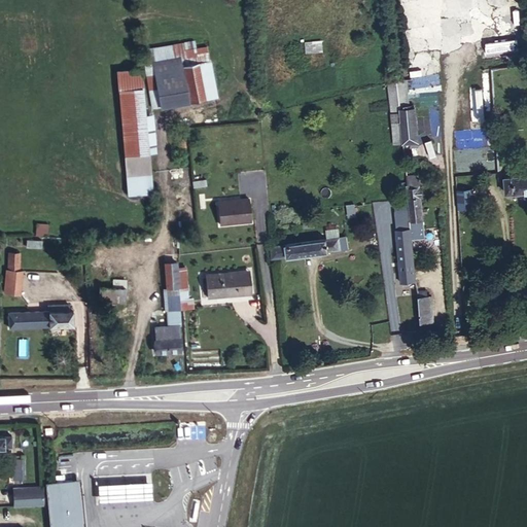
[(516,50),(516,41),(487,43),(488,53),(516,50)]
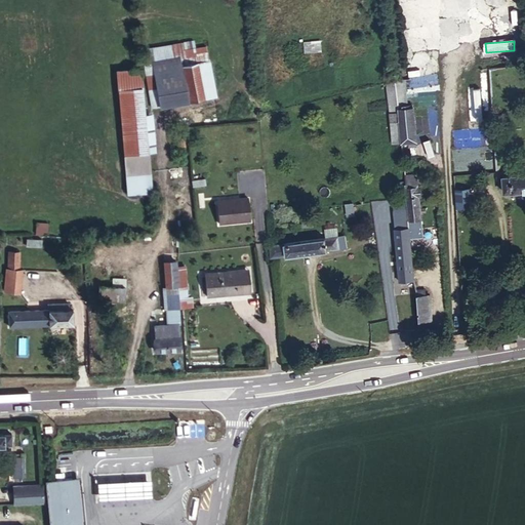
[(152,108),(158,107),(159,107),(215,96),(205,46),(182,50),(182,44),(145,50),(144,59),(152,108)]
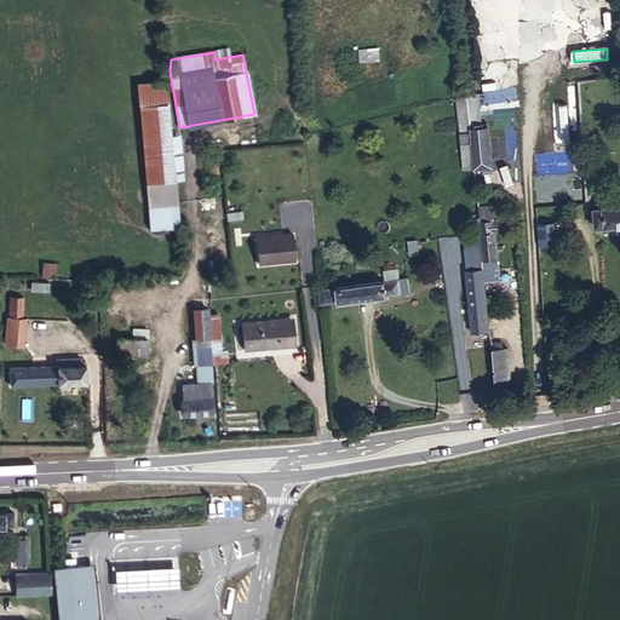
[(469,95),(472,128),(482,127),(478,93),(469,95)]
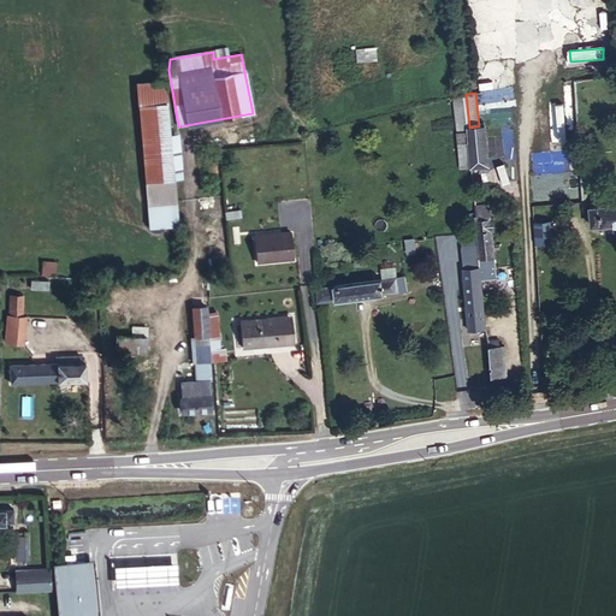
[(460,142),(471,141),(469,128),(466,94),(455,95),(460,142)]
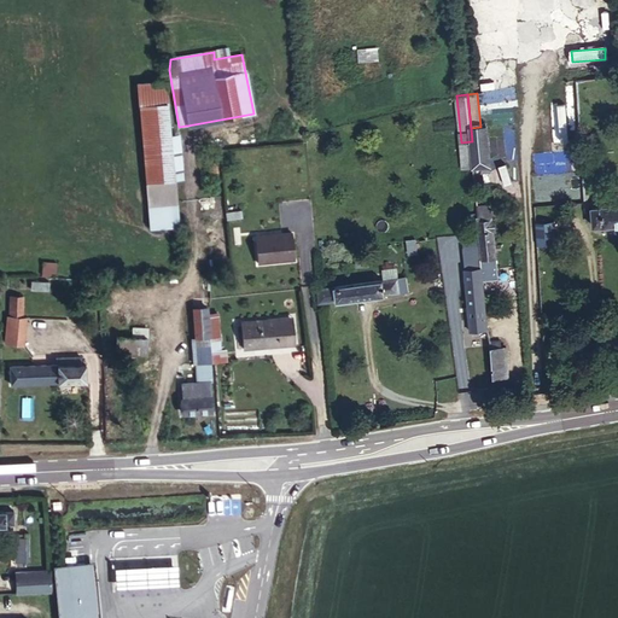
[(176,179),(172,133),(170,133),(168,103),(138,106),(145,181),(175,179),(176,179)]
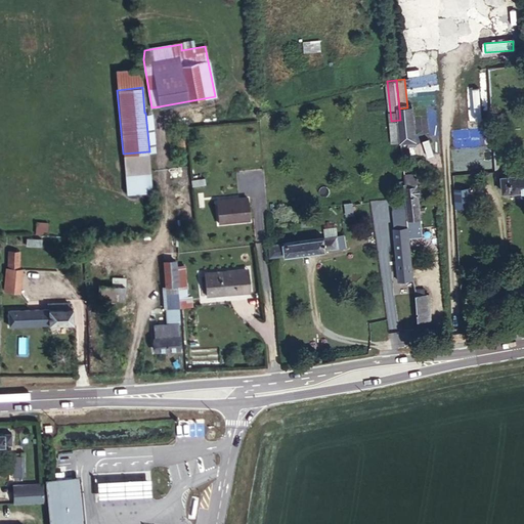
[(400,124),(400,131),(416,129),(413,107),(407,107),(399,108),(400,120),(400,124)]
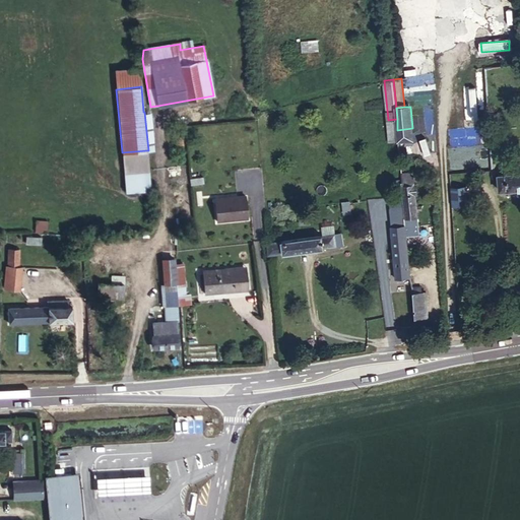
[(151,111),(144,112),(148,150),(154,149),(151,111)]
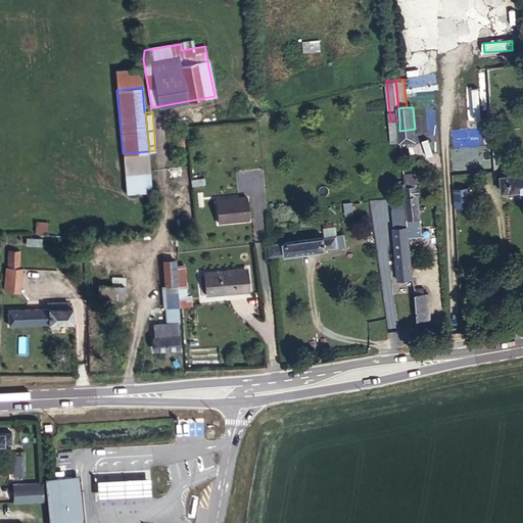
[(399,132),(400,142),(408,141),(415,141),(416,141),(415,129),(399,131),(399,132)]
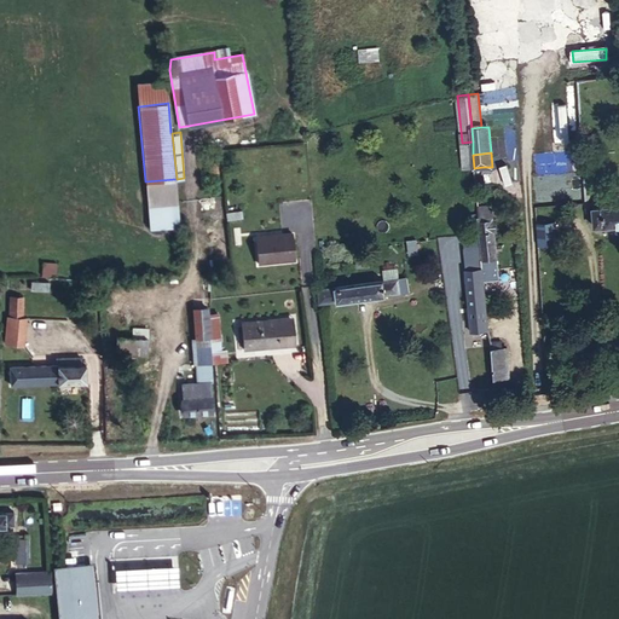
[(177,202),(175,179),(145,181),(148,204),(177,202)]
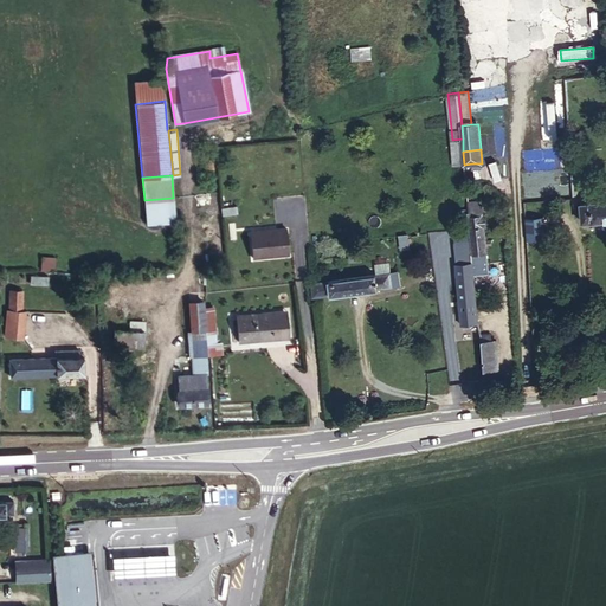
[(600,201),(581,204),(582,221),(605,219),(605,220),(605,193),(599,194),(600,201)]
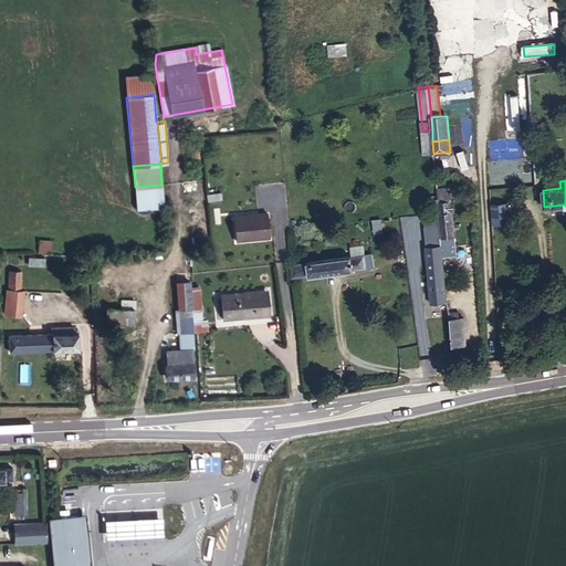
[(442,236),(442,237),(447,237),(456,236),(452,211),(454,211),(454,200),(451,200),(450,192),(447,192),(447,188),(438,189),(442,236)]
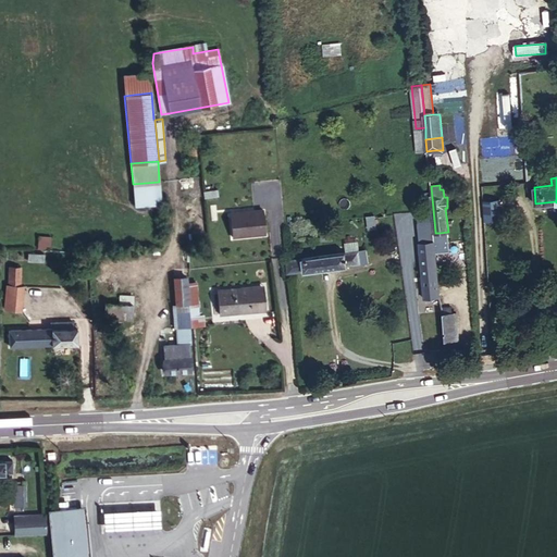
[(205,198),(218,196),(218,188),(203,190),(205,198)]
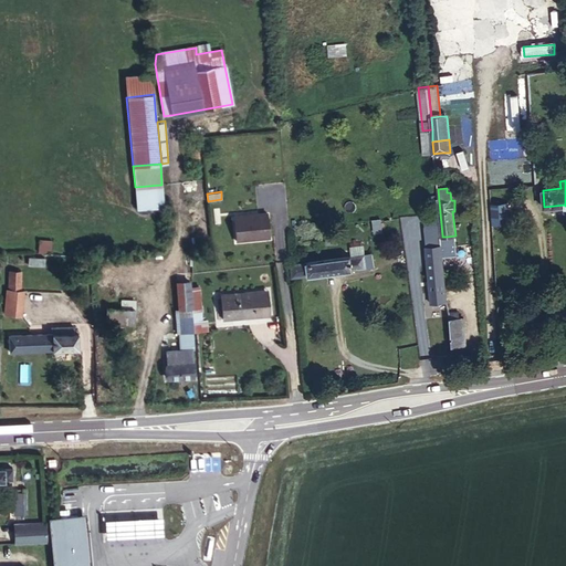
[(506,203),(490,206),(491,224),(507,223),(506,203)]
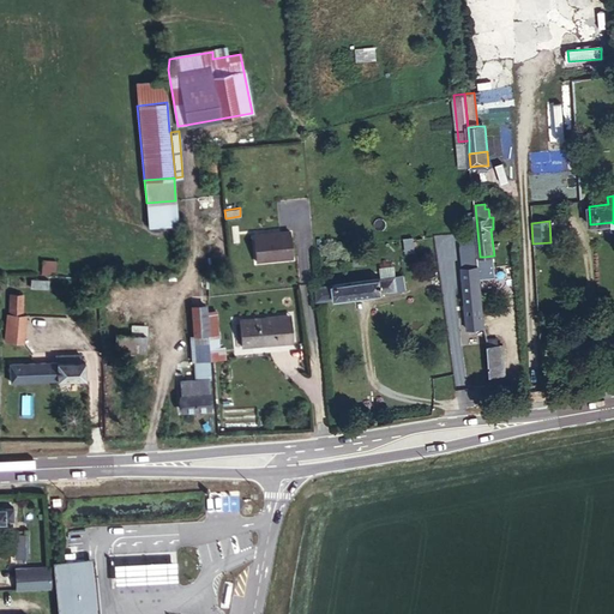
[(264,233),(254,234),(257,262),(293,258),(290,230),(281,232),(281,233),(264,235),(264,233)]
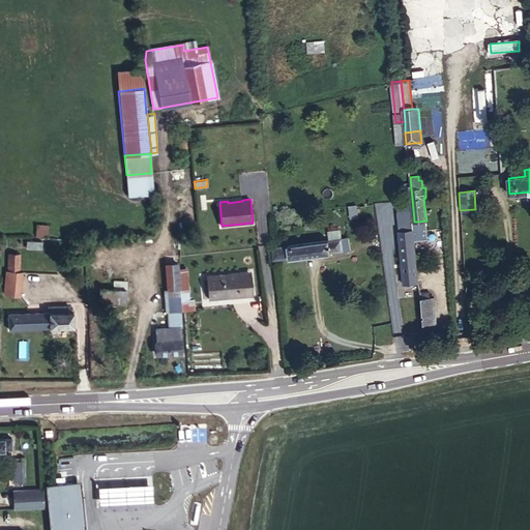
[(400,230),(413,229),(415,229),(414,222),(414,221),(399,222),(400,230)]
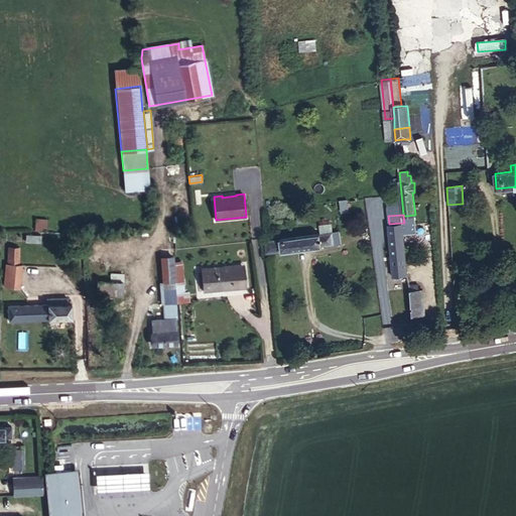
[(390,237),(403,236),(402,229),(402,223),(389,224),(390,237)]
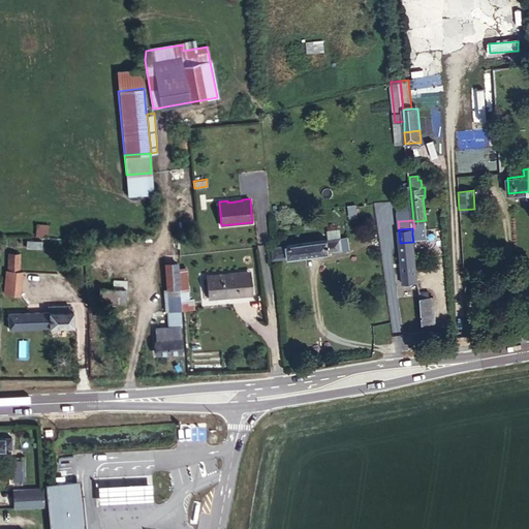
[(348,237),(310,242),(311,254),(350,250),(348,237)]
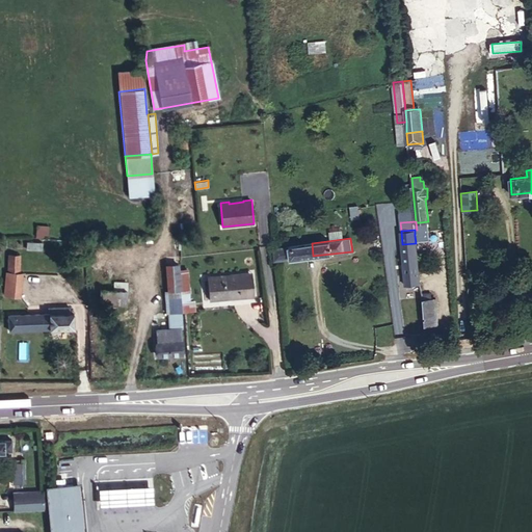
[(313,256),(312,243),(274,248),(275,261),(313,256)]
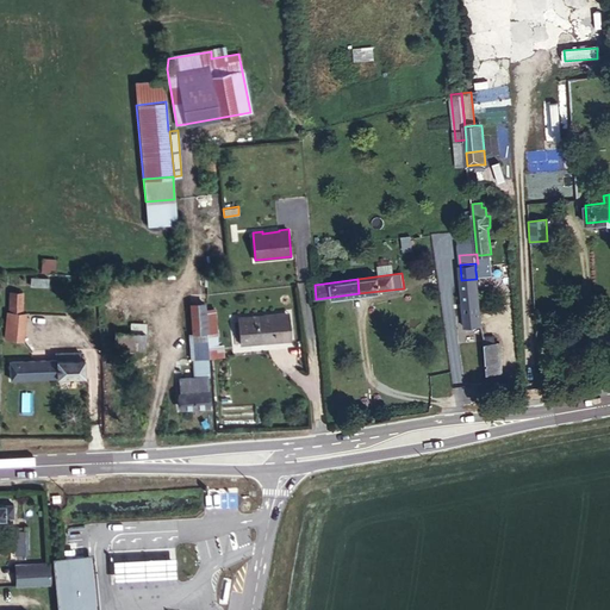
[(465,328),(480,327),(477,279),(461,280),(465,328)]
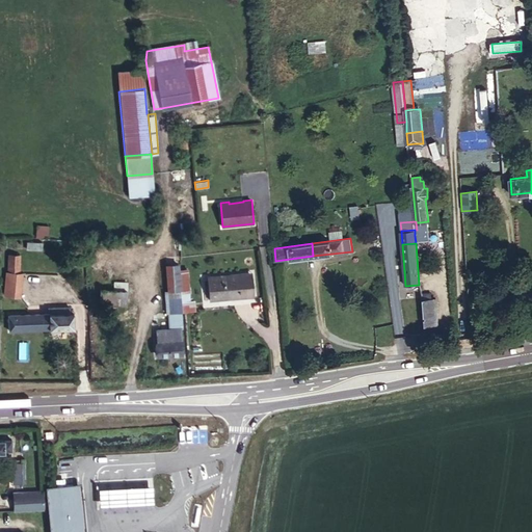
[(20,255),(9,255),(7,270),(7,272),(8,272),(7,295),(21,296),(23,273),(20,272),(20,255)]
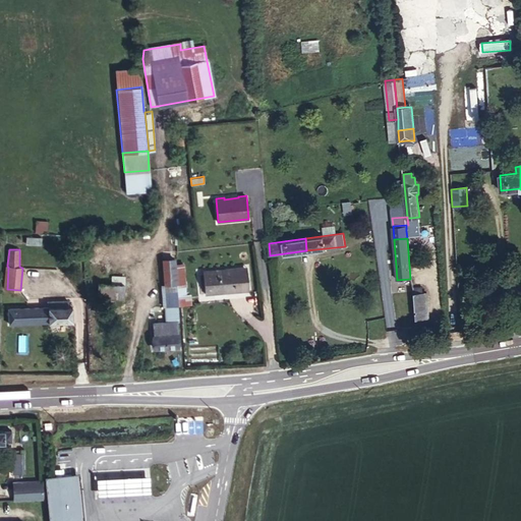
[(163,259),(164,285),(176,284),(174,258),(163,259)]
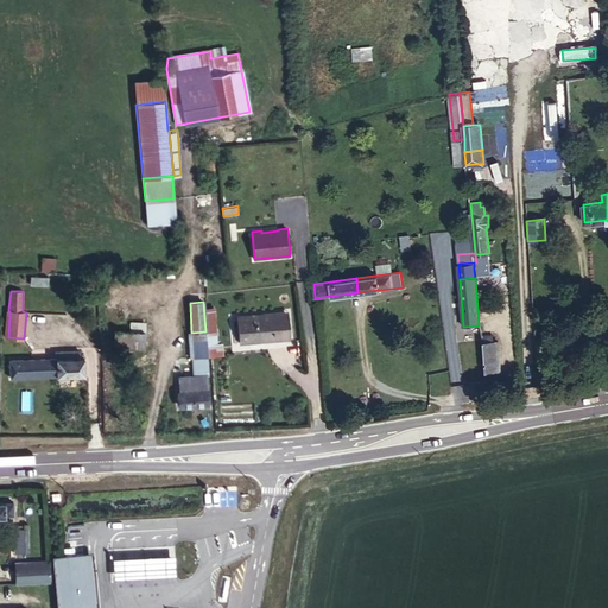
[(247,315),(238,316),(240,343),(287,339),(285,311),(264,314),(264,315),(248,316),(247,315)]
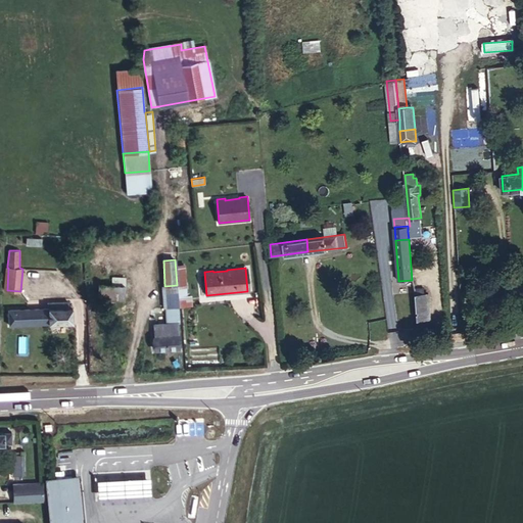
[(125,285),(98,284),(97,298),(124,300),(125,285)]
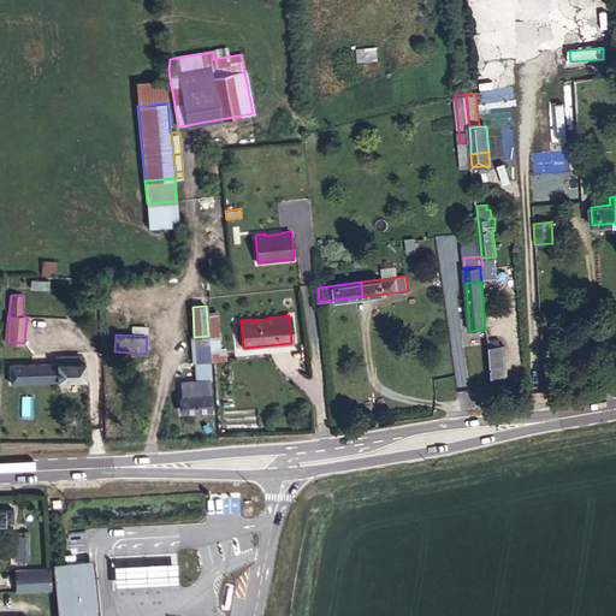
[(208,336),(194,337),(190,337),(193,362),(195,362),(196,380),(181,381),(183,412),(211,409),(209,379),(212,379),(208,336)]
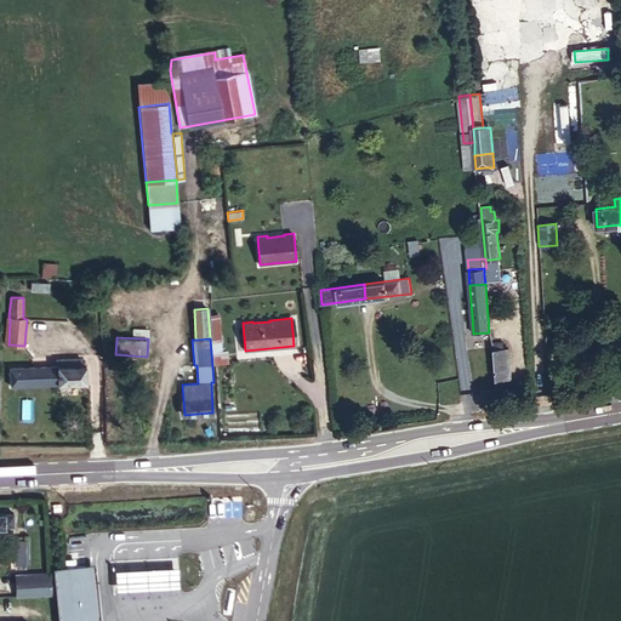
[(494,349),(496,379),(511,379),(508,348),(503,349),(494,349)]
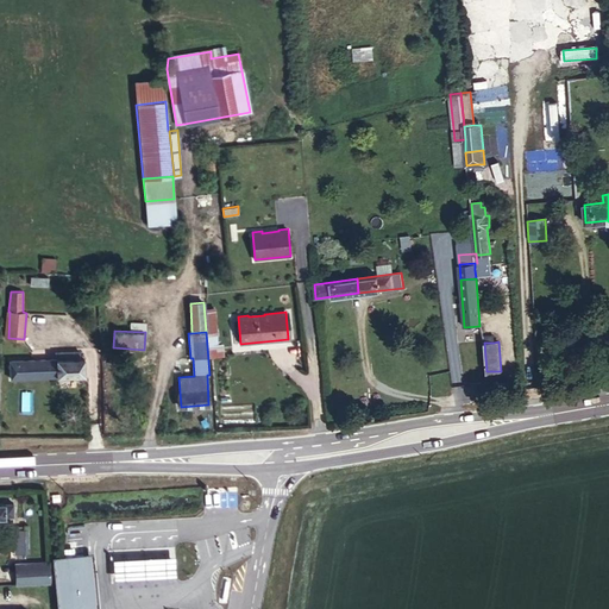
[(10,378),(85,376),(83,358),(80,358),(79,351),(55,352),(55,358),(10,360),(10,378)]
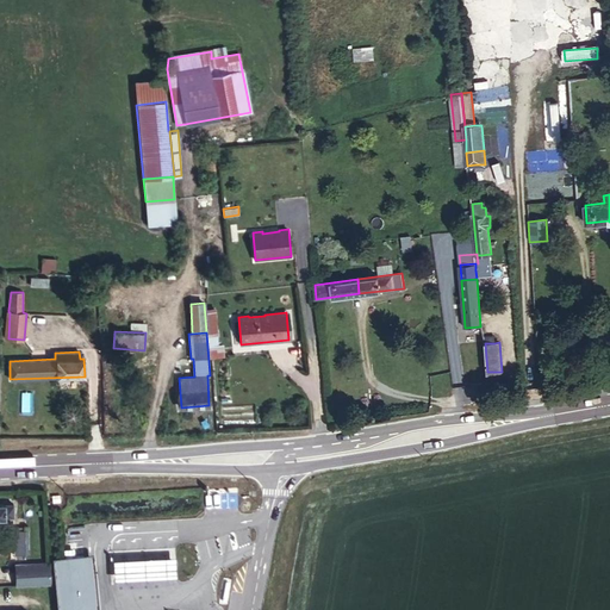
[(5,517),(12,517),(14,517),(13,504),(5,504),(5,503),(0,503),(0,518),(4,518),(5,518),(5,517)]
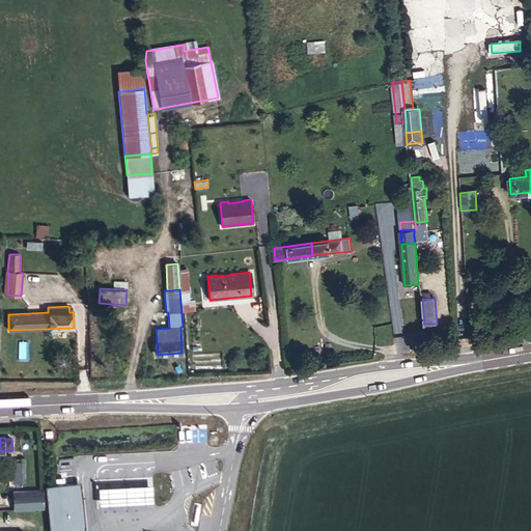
[(12,471),(12,482),(22,482),(21,462),(14,462),(14,471),(12,471)]
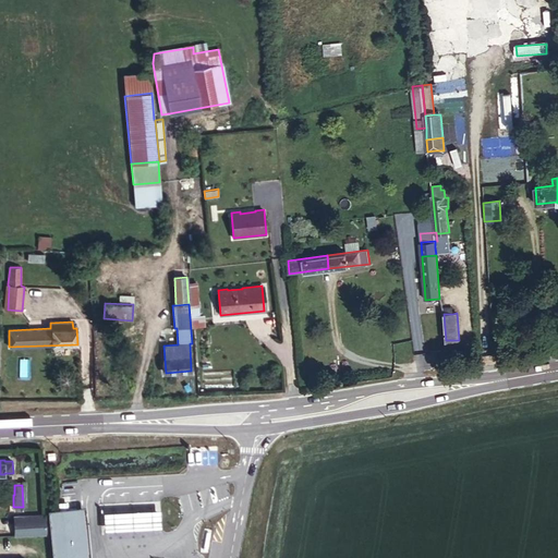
[(88,557),(83,507),(48,510),(52,557),(88,557)]
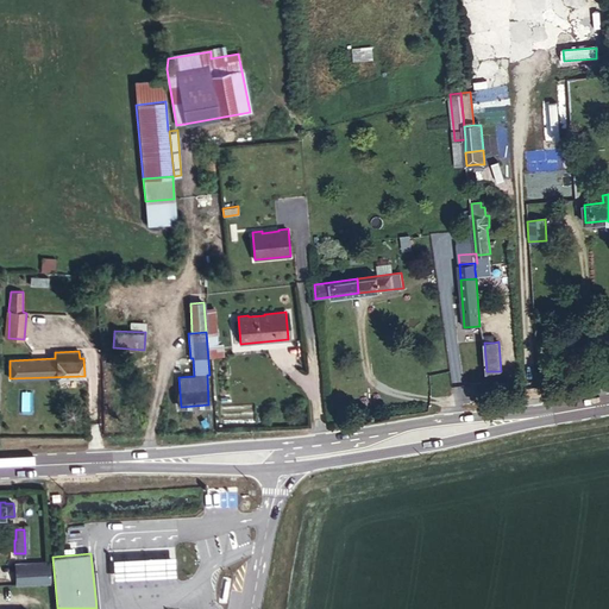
[(50,560),(17,562),(18,583),(52,582),(50,560)]
